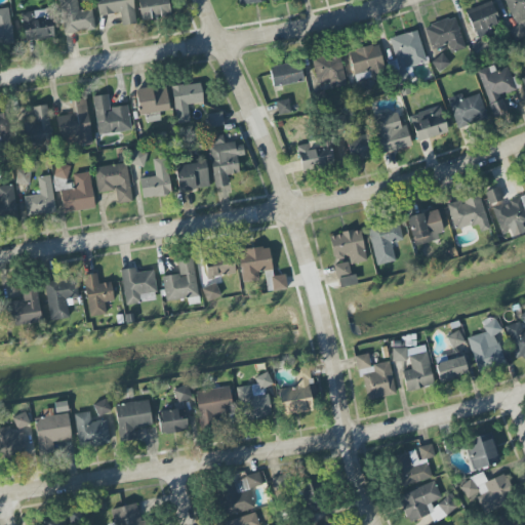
[(91,10),(79,12),(77,0),(57,0),(64,34),(94,30),(91,10)]
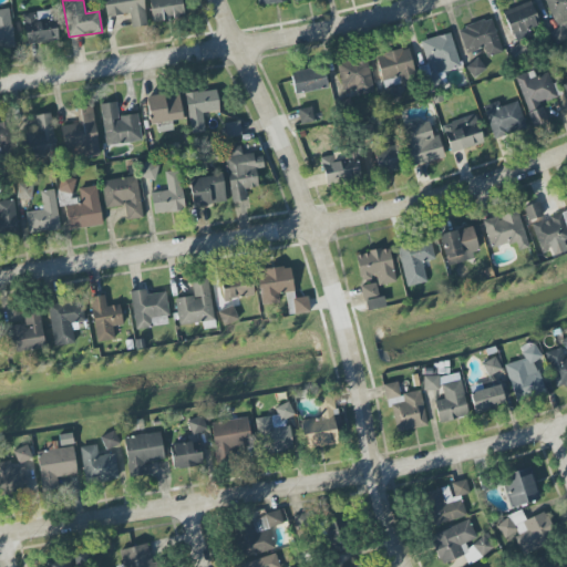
[(146,26),(143,0),(103,0),(105,18),(130,14),(131,28),(146,26)]
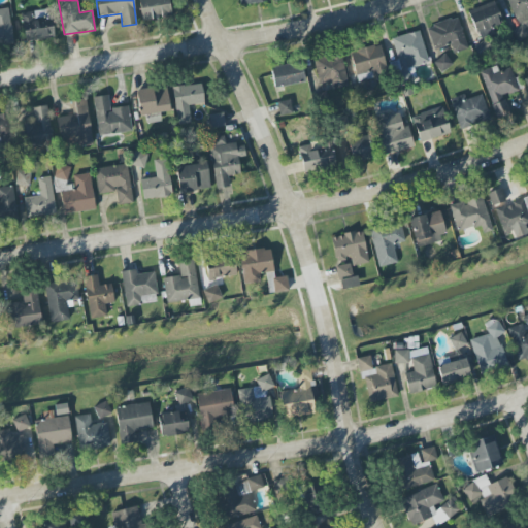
[(139,0),(141,21),(170,18),(168,0),(139,0)]
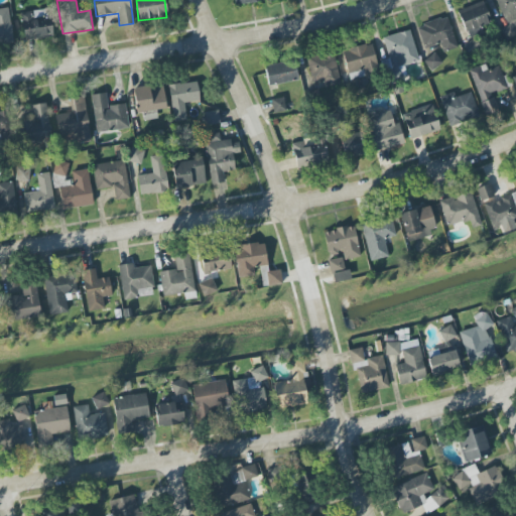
[(515,0),(495,0),(507,27),(501,29),(505,39),(515,34),(515,0)]
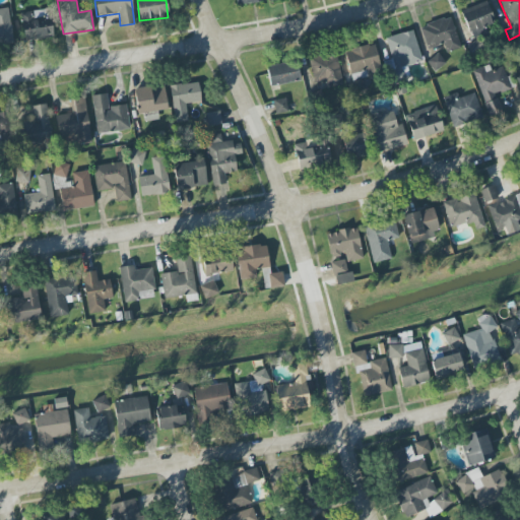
[(494,24),(488,3),(463,10),(471,40),(482,37),(480,28),(494,24)]
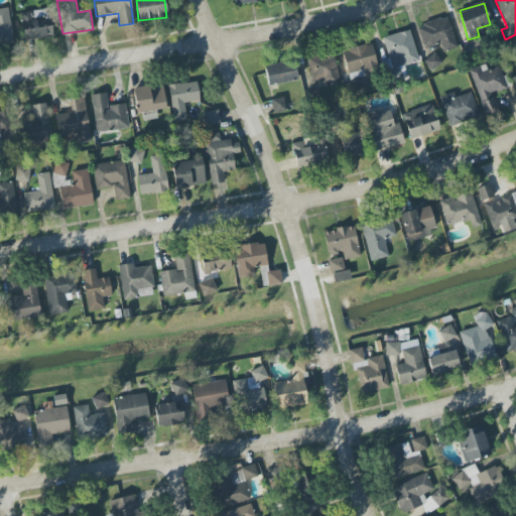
[(0,44),(13,43),(8,8),(0,8),(0,44)]
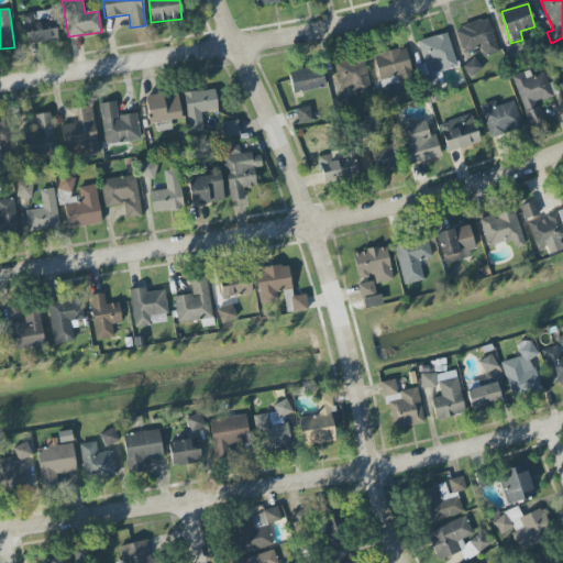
[(22,14),(26,45),(57,40),(53,10),(22,14)]
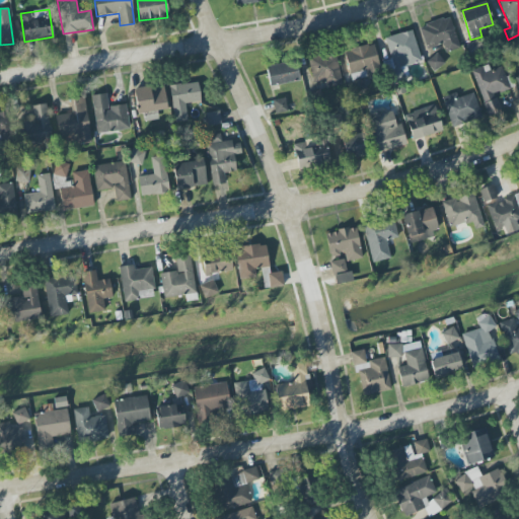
[(419,28),(428,50),(443,44),(446,53),(460,47),(448,16),(419,28)]
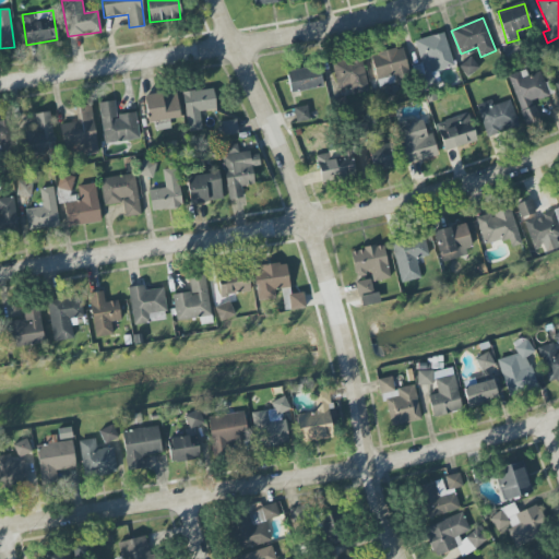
[(415,40),(420,64),(414,67),(418,87),(440,82),(437,71),(453,67),(444,33),(415,40)]
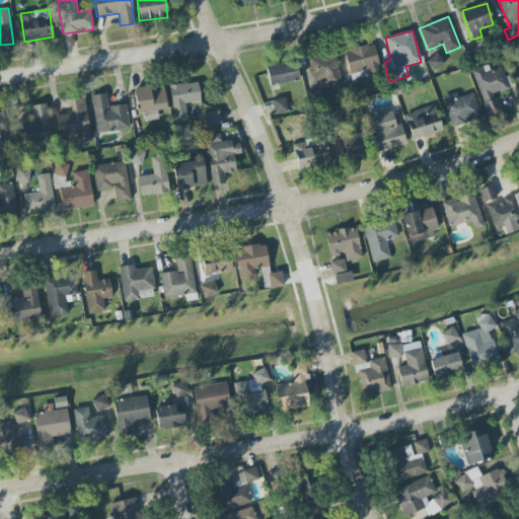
[(374,44),(343,51),(354,93),(366,90),(362,77),(381,73),(374,44)]
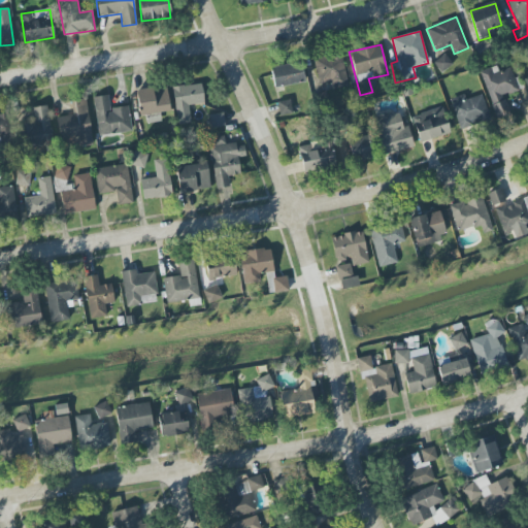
[(453,65),(444,54),(433,63),(441,73),(453,65)]
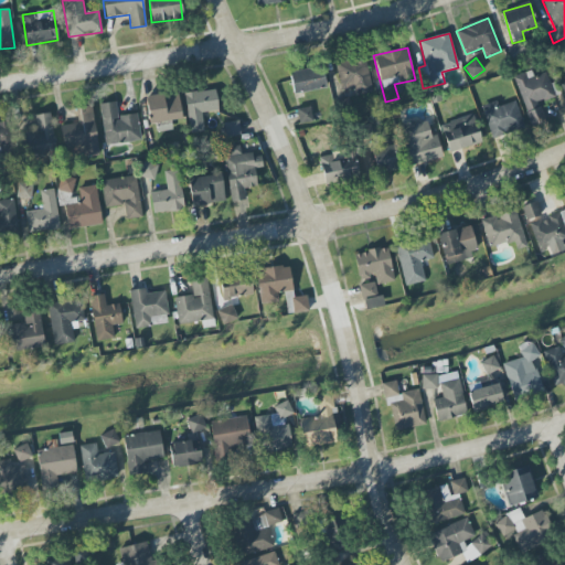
[(371,89),(368,59),(337,62),(340,93),(371,89)]
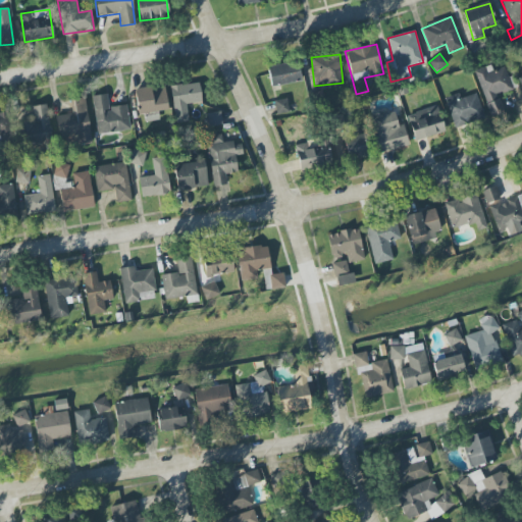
[(301,83),(299,63),(268,65),(269,86),(301,83)]
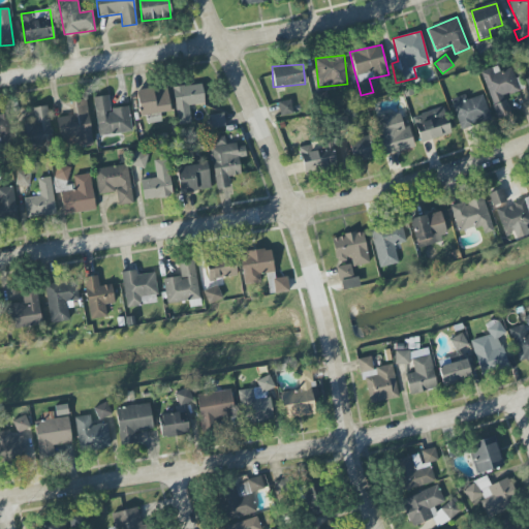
[(511,67),(499,71),(497,66),(481,71),(498,118),(510,114),(504,96),(520,91),(511,67)]
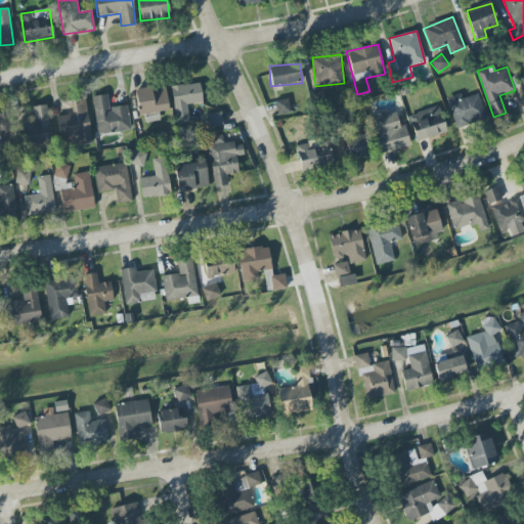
[(203,102),(200,83),(171,87),(177,124),(190,122),(187,104),(203,102)]
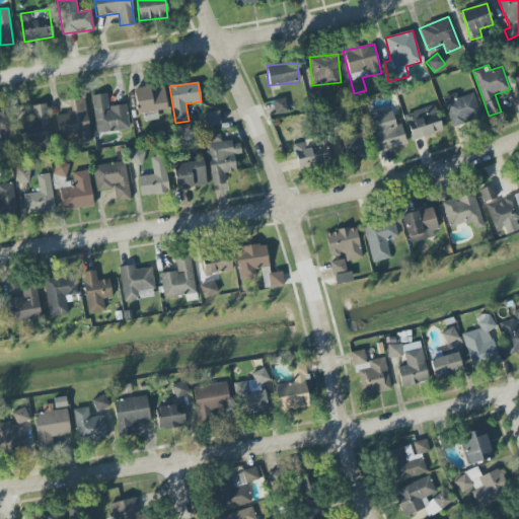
[(158,120),(157,110),(167,109),(163,85),(134,88),(137,115),(143,114),(144,122),(158,120)]
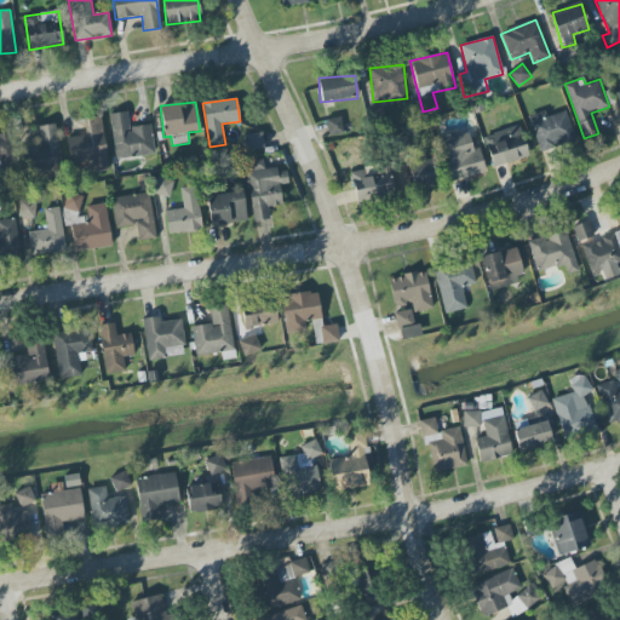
[(547,118),(545,110),(528,116),(541,153),(575,141),(566,110),(547,118)]
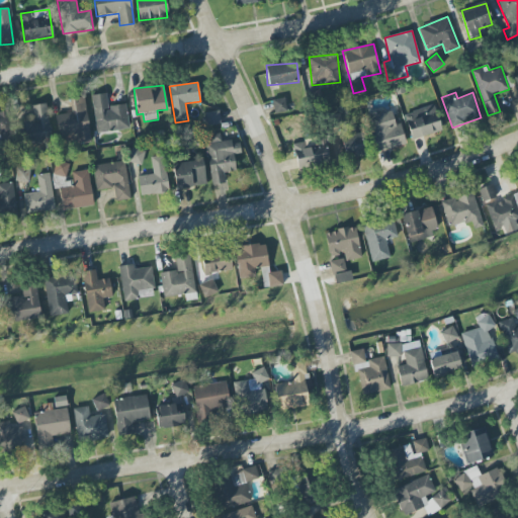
[(125,104),(108,106),(106,93),(91,95),(97,134),(130,128),(125,104)]
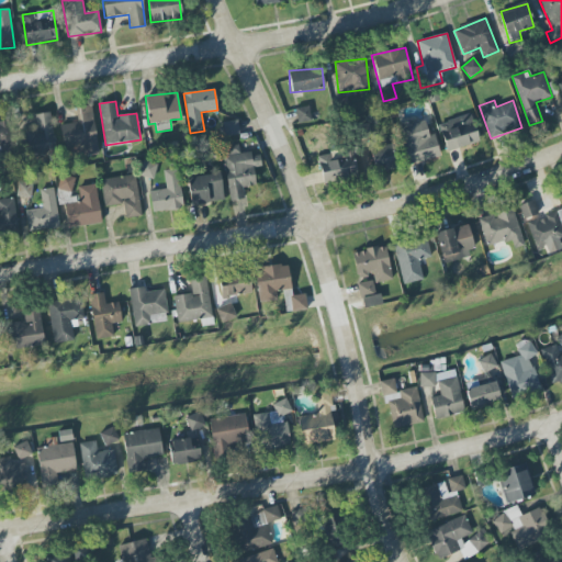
[(99,154),(91,105),(76,108),(78,122),(62,125),(67,159),(99,154)]
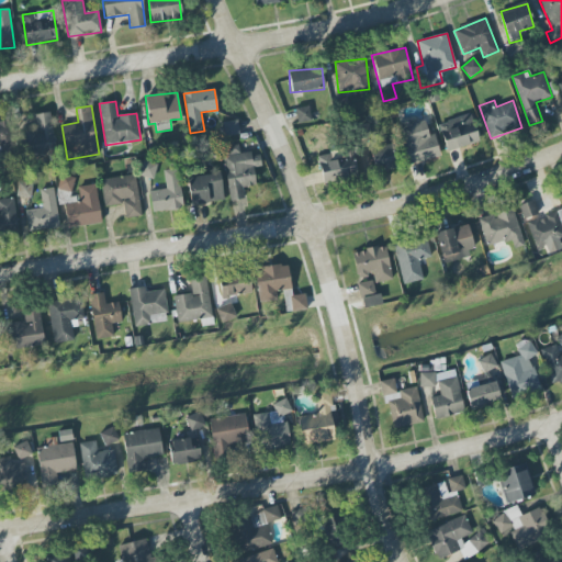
[(295,109),(299,123),(313,121),(310,105),(295,109)]
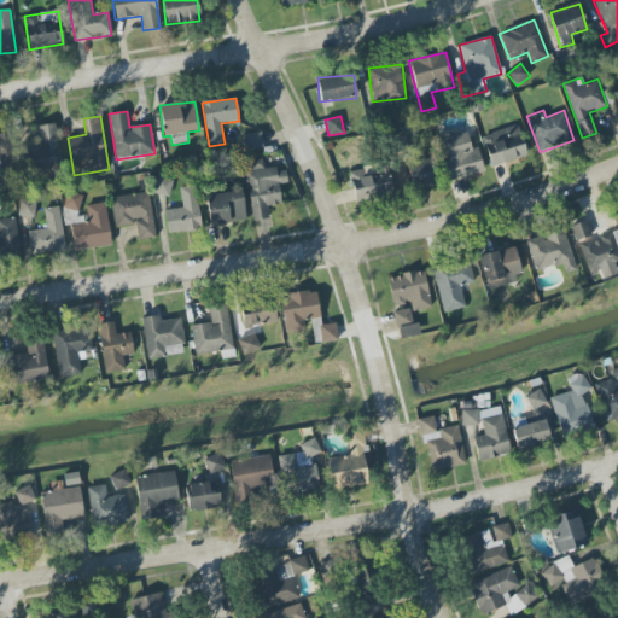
[(54,123),(38,127),(39,138),(22,140),(28,173),(63,167),(54,123)]
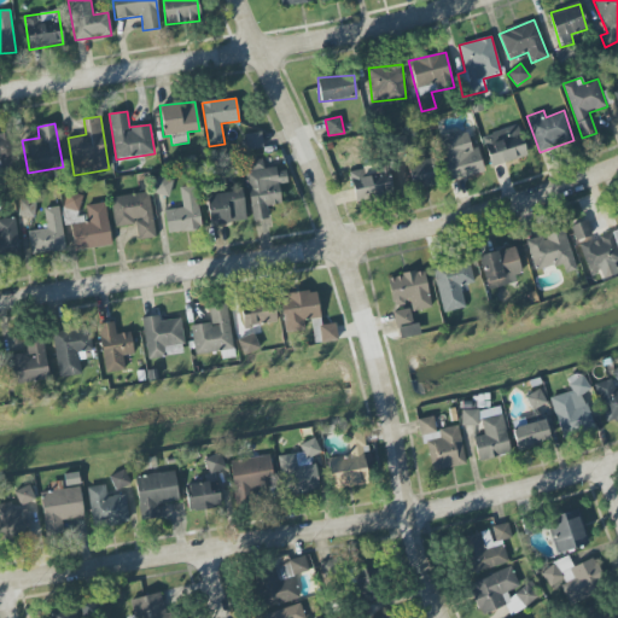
[(491,167),(526,157),(518,126),(482,136),(491,167)]
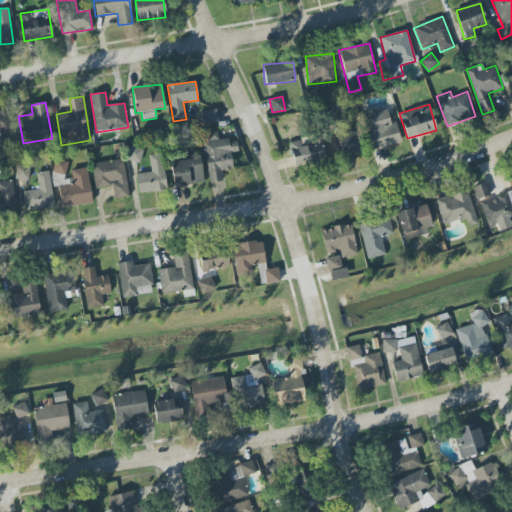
[(370,151),(401,143),(396,122),(391,124),(386,107),(360,114),(370,151)]
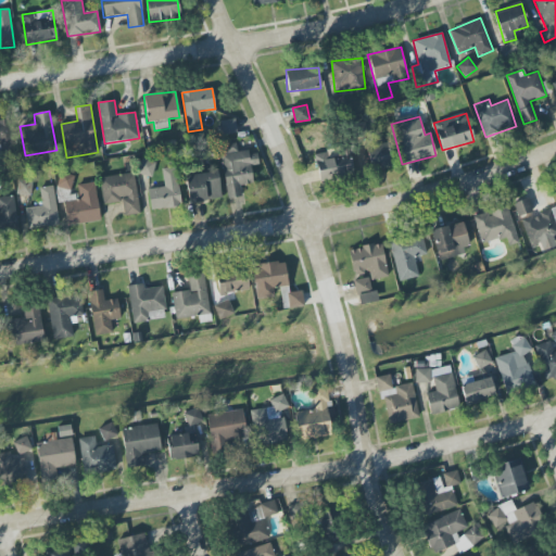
[(220,122),(223,135),(237,133),(235,119),(220,122)]
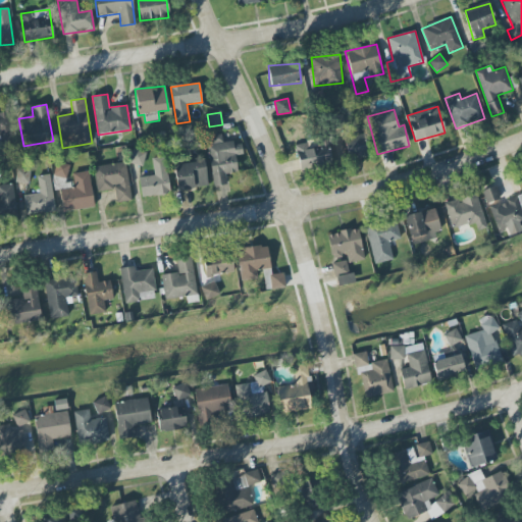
[(0,113),(0,142),(11,141),(8,113),(0,113)]
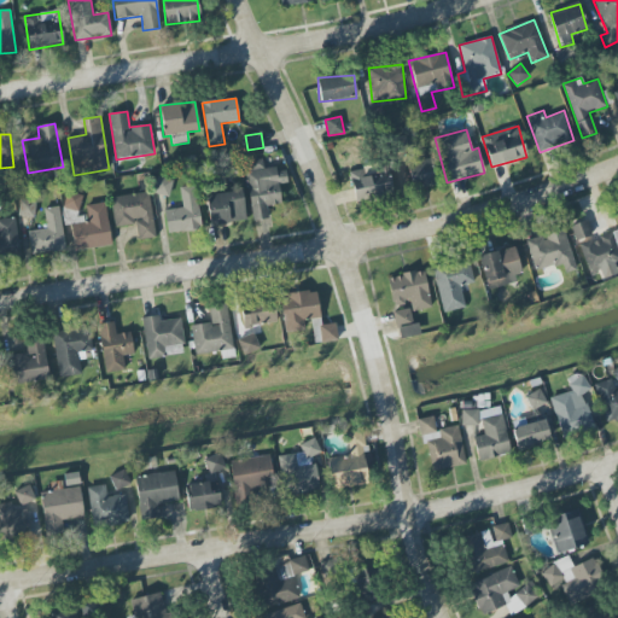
[(408,162),(412,190),(436,186),(432,158),(408,162)]
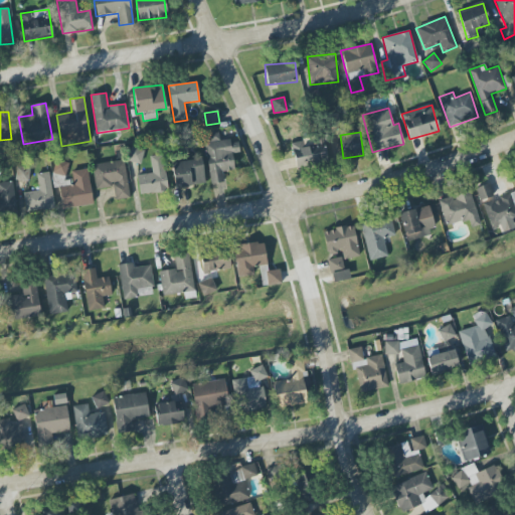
[(223,182),(222,172),(234,171),(232,153),(239,152),(238,140),(219,142),(219,133),(204,134),(209,184),(223,182)]
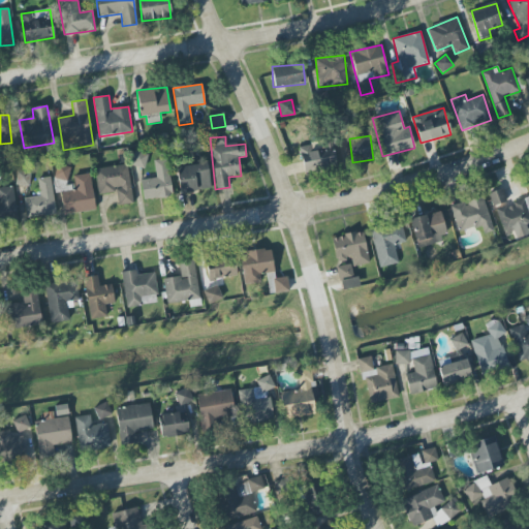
[(305,174),(337,164),(332,146),(312,152),(310,145),(298,148),(305,174)]
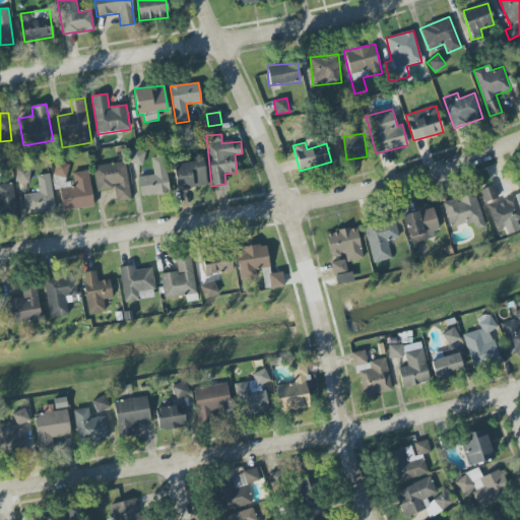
[(144,151),(131,149),(130,164),(143,165),(144,151)]
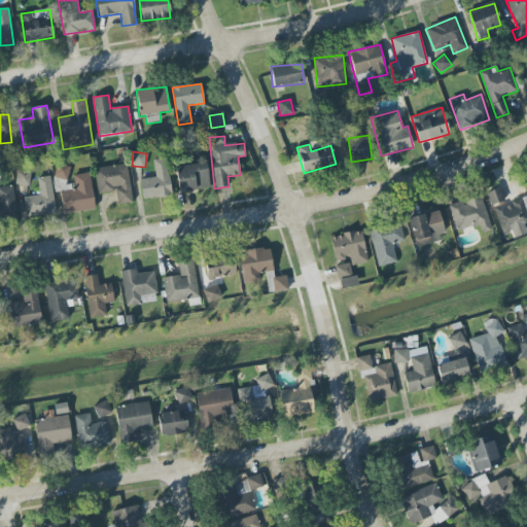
[(155,178),(140,179),(142,199),(171,197),(168,159),(153,161),(155,178)]
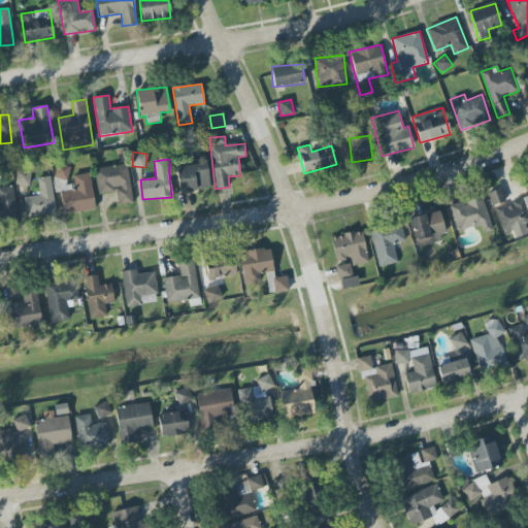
[(176,166),(178,193),(209,190),(207,163),(176,166)]
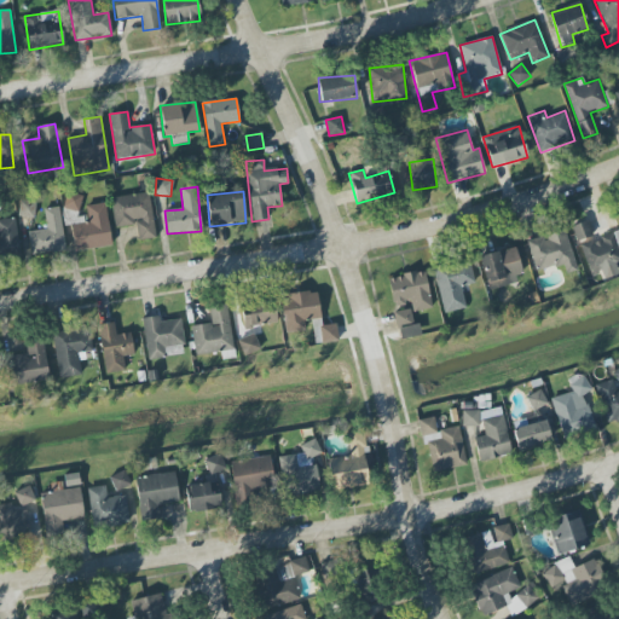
[(114,227),(137,225),(138,241),(156,238),(150,192),(111,197),(114,227)]
